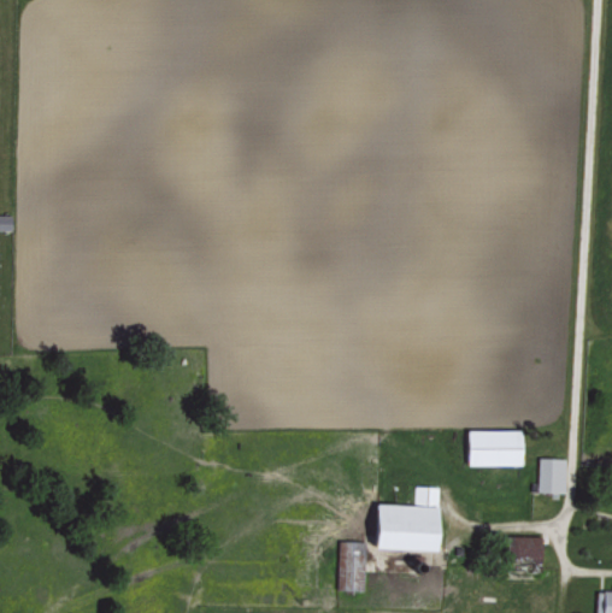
[(0,230),(12,231),(13,217),(0,216),(0,230)]
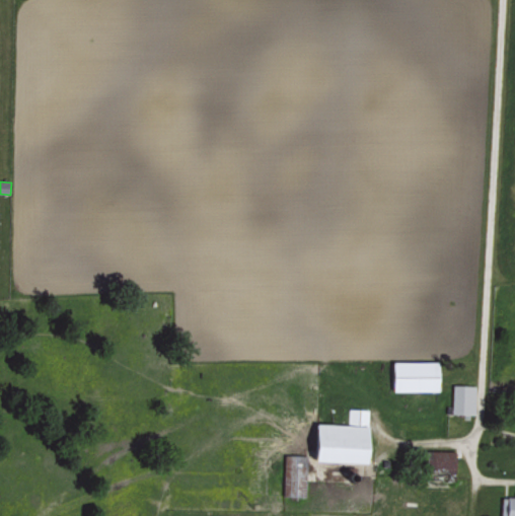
[(440,393),(441,364),(394,363),(393,392),(440,393)]
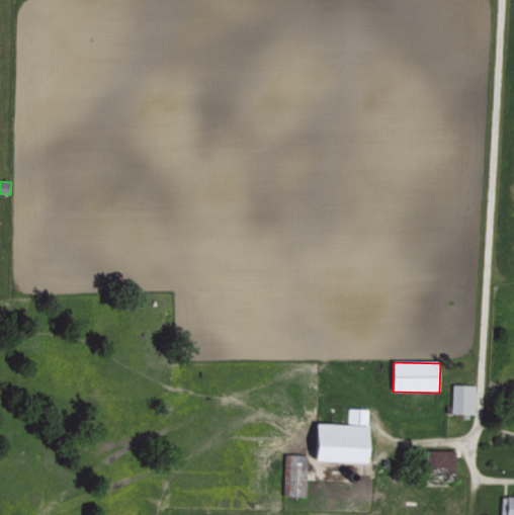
[(453,415),(477,416),(477,387),(453,385),(453,415)]
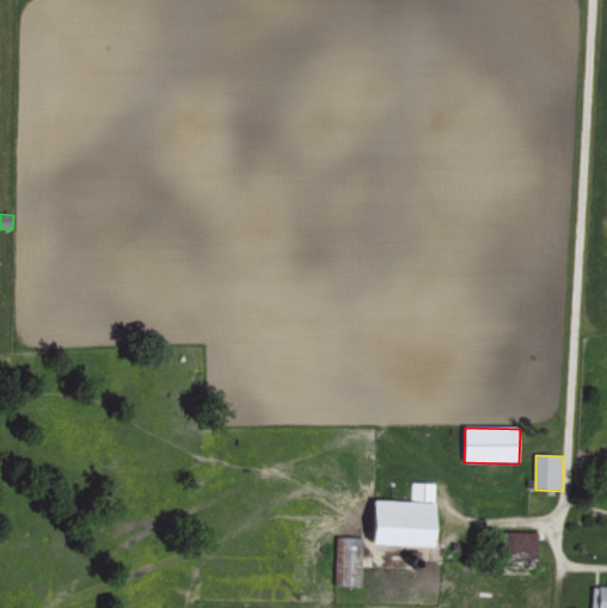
[(373,501),(371,546),(434,548),(436,484),(414,484),(412,503),(373,501)]
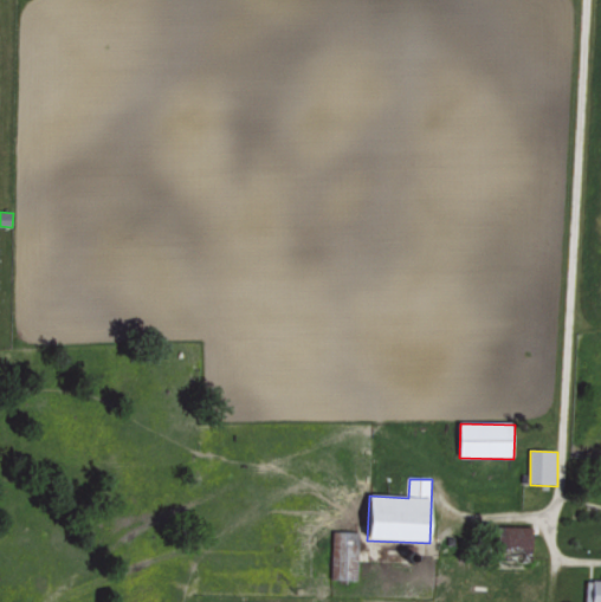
[(534,529),(499,528),(498,560),(532,561),(534,529)]
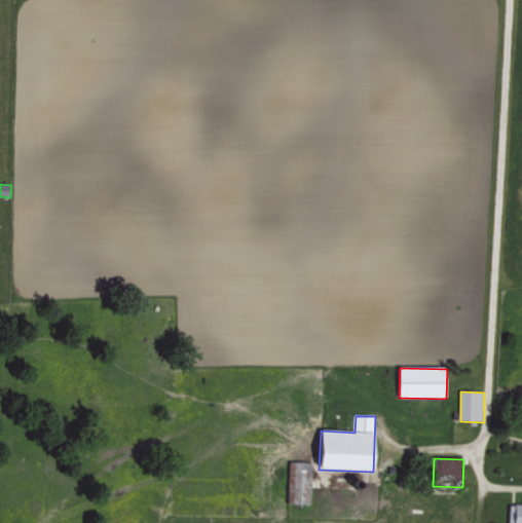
[(313,463),(290,462),(289,505),(312,506),(313,463)]
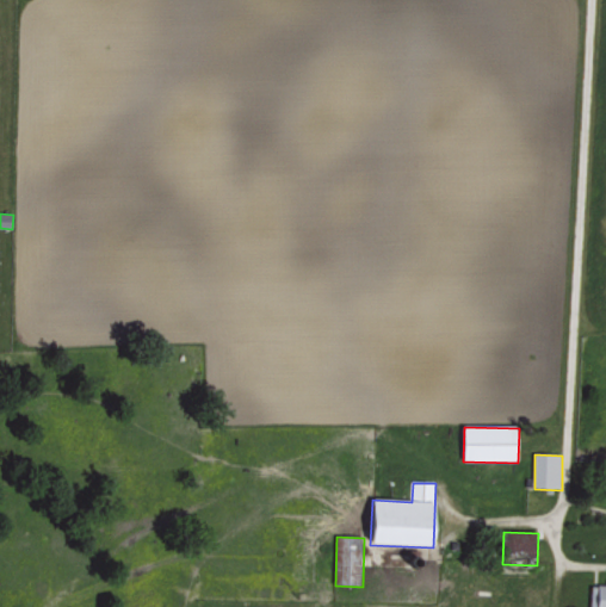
All buildings are outlined.
